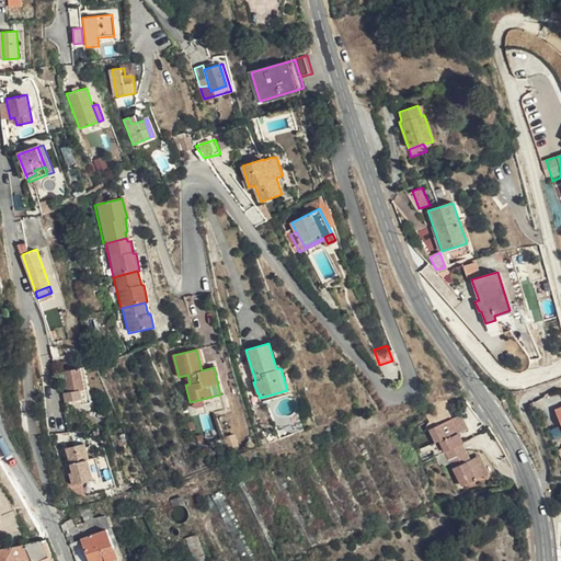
[(83,390),(79,368),(63,371),(67,393),(83,390)]
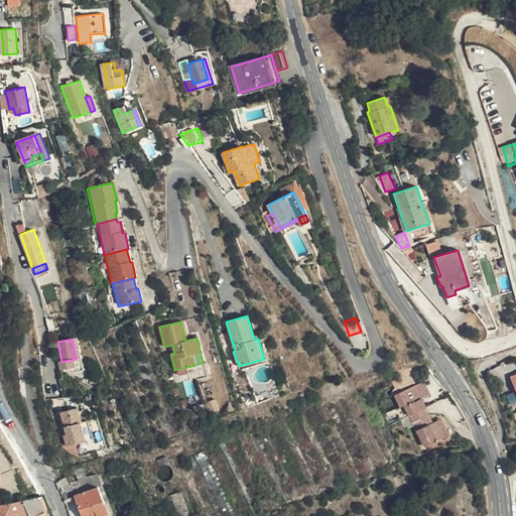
[(61,362),(58,362),(61,376),(80,372),(77,359),(61,362)]
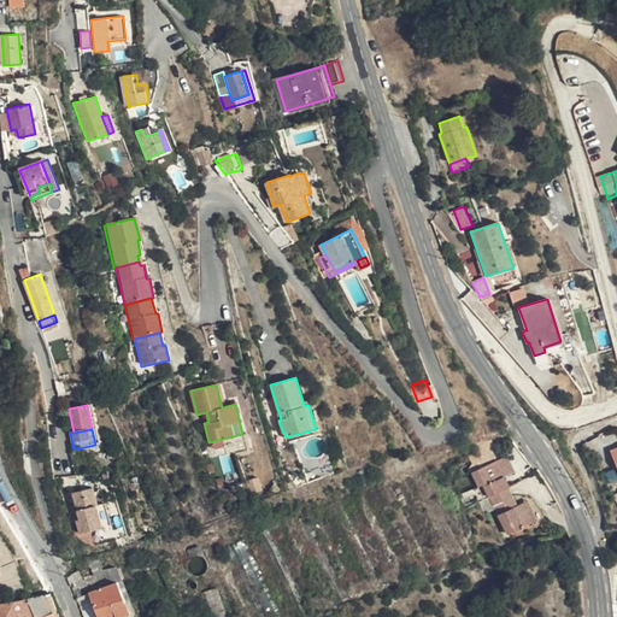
[(504,463),(499,464),(506,482),(511,480),(504,463)]
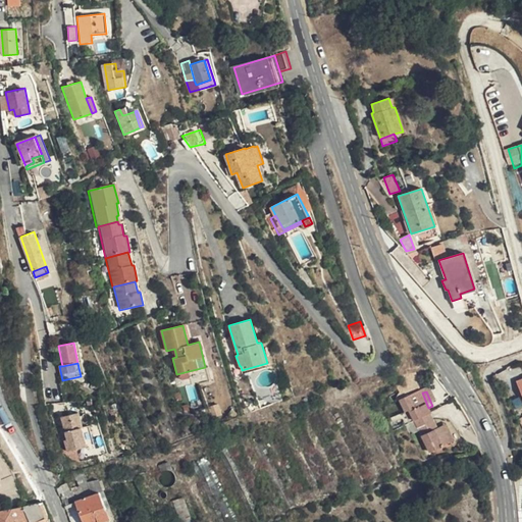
[(424,409),(428,408),(422,393),(399,403),(404,414),(409,413),(417,431),(433,424),(429,416),(427,417),(424,409)]
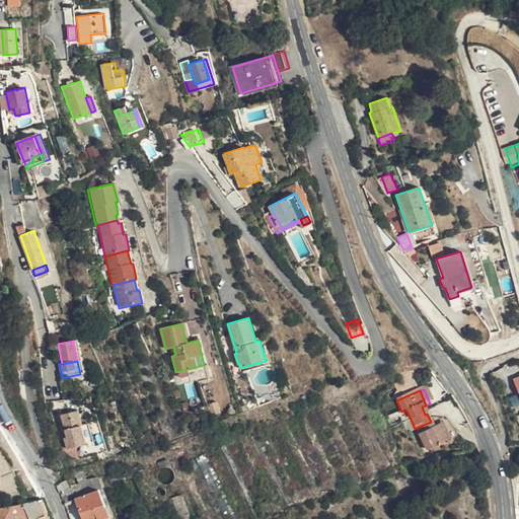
[(62,414),(65,428),(68,438),(64,439),(67,449),(86,444),(81,426),(83,425),(79,410),(62,414)]
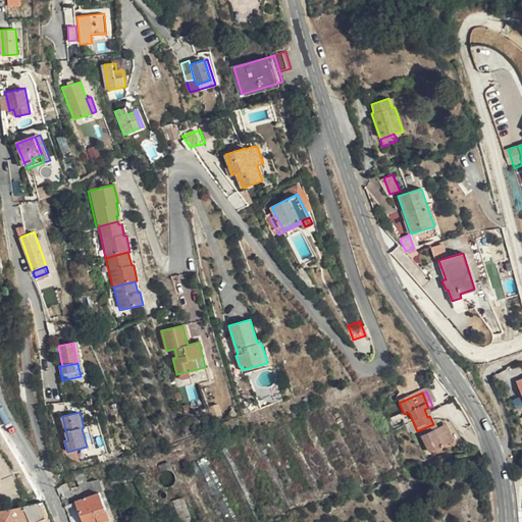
[(434,433),(436,432),(433,424),(417,431),(426,456),(450,446),(445,435),(436,438),(434,433)]
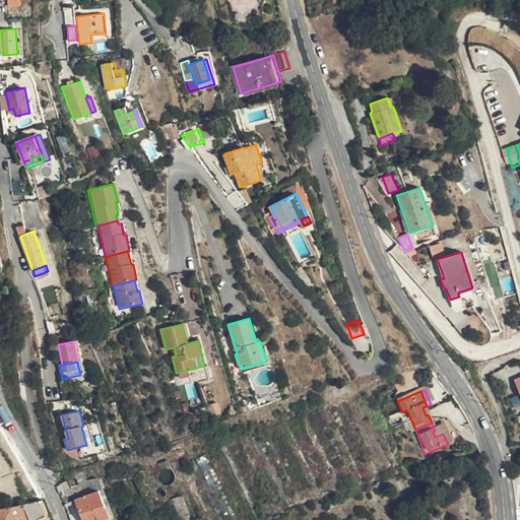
[(445,427),(435,431),(433,432),(435,437),(443,434),(448,444),(451,443),(445,427)]
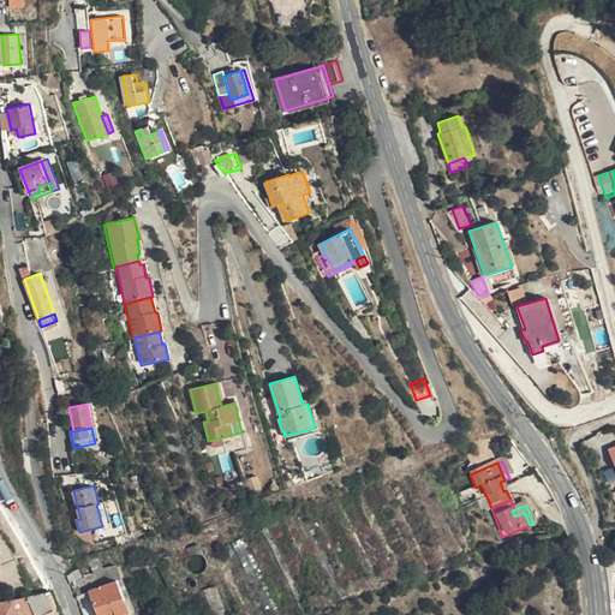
[(254,614),(273,614),(237,539),(221,547),(254,614)]
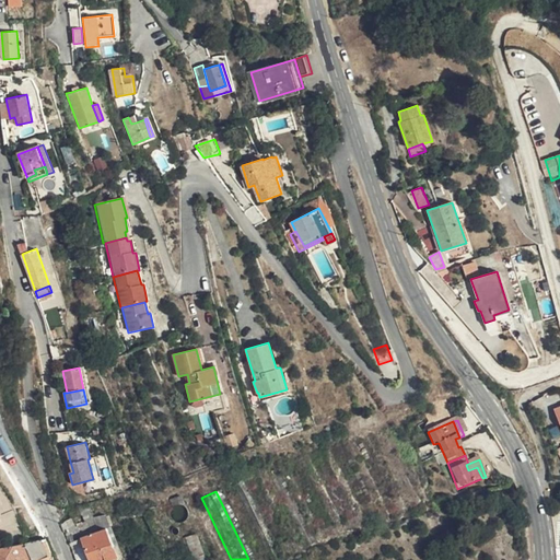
[(83,522),(74,525),(76,526),(77,525),(79,524),(81,525),(82,527),(83,529),(82,532),(81,533),(80,534),(80,537),(98,529),(89,504),(79,506),(83,522)]
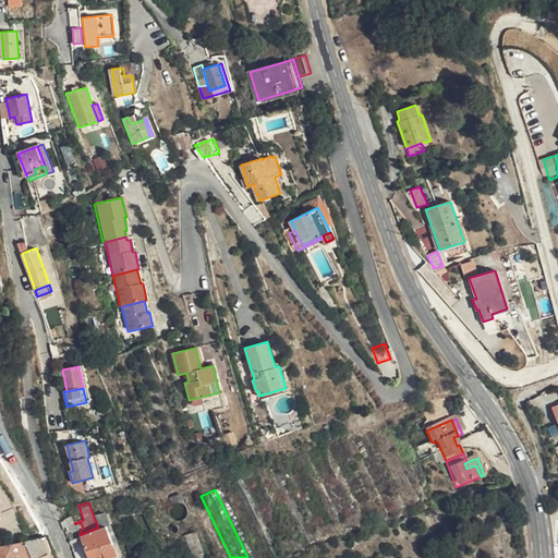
[(75,524),(74,523),(71,517),(64,518),(60,524),(68,542),(81,536),(80,535),(80,532),(76,531),(74,529),(74,526),(75,524)]
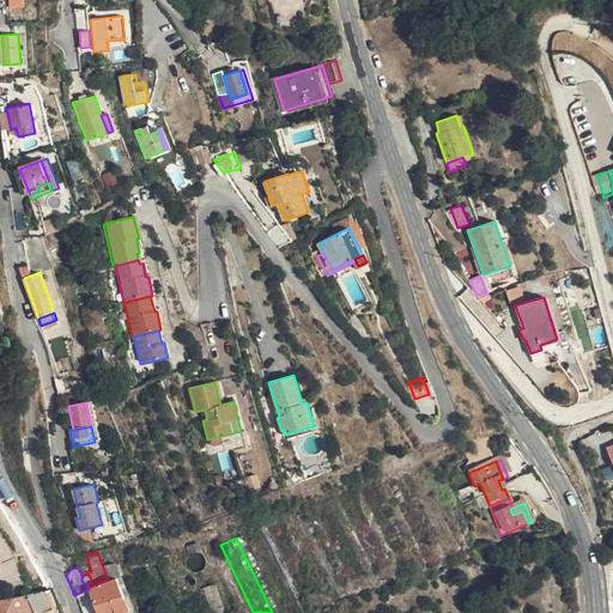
[(115,577),(108,580),(87,588),(89,589),(97,612),(116,612),(128,608),(115,577)]
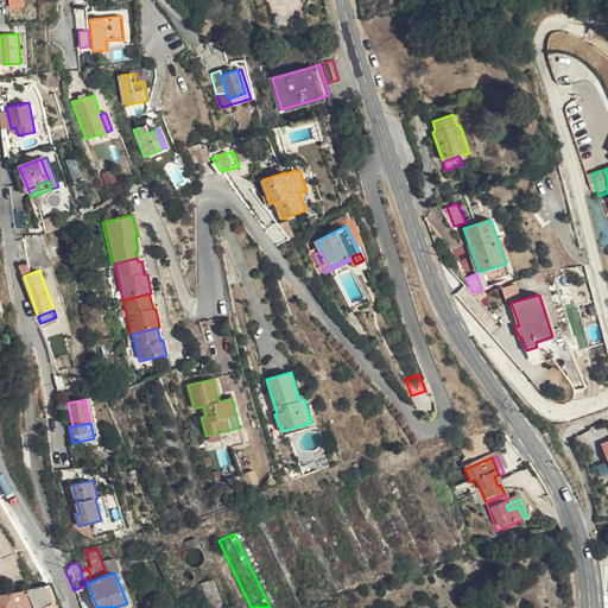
[(39,607),(56,602),(49,584),(0,595),(0,607),(39,607)]
